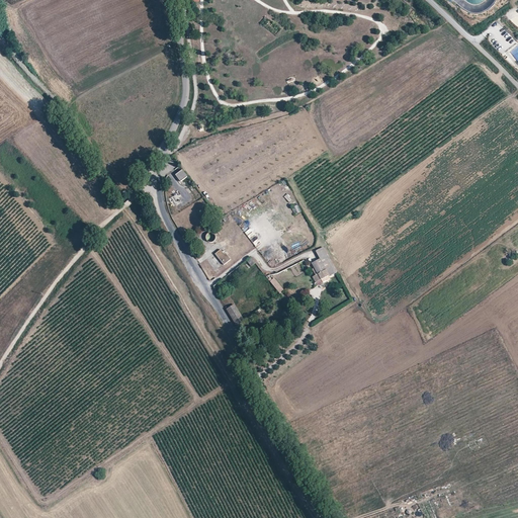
[(175,175),(180,182),(187,177),(182,170),(175,175)]
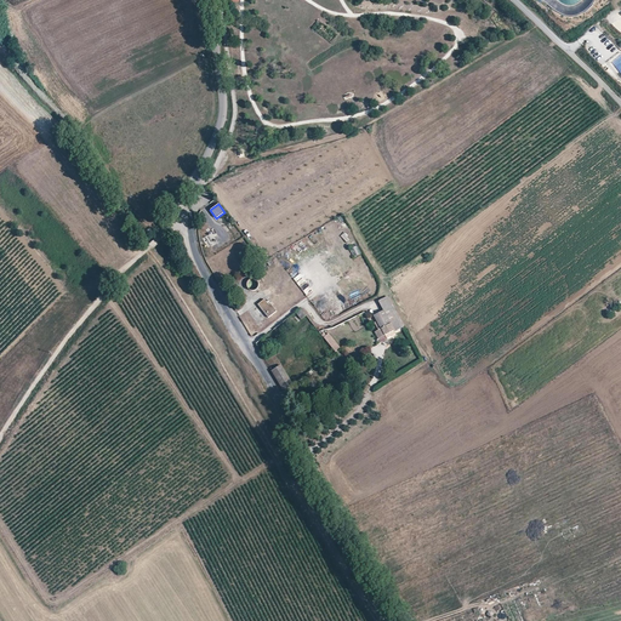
[(212,248),(218,243),(209,229),(206,232),(210,235),(204,240),(210,249),(211,246),(212,248)]
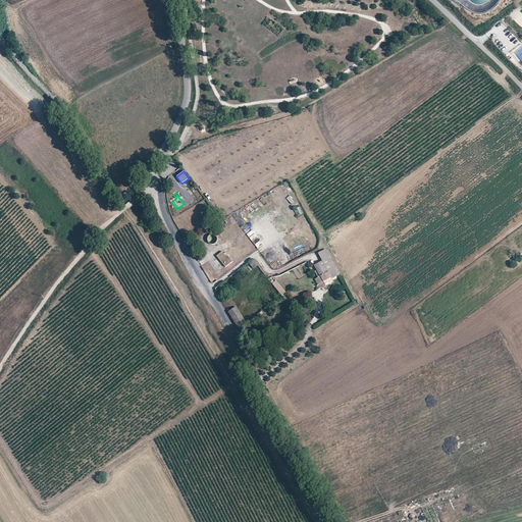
[(323,281),(331,277),(331,278),(340,274),(325,249),(318,253),(322,261),(314,265),(317,269),(323,281)]
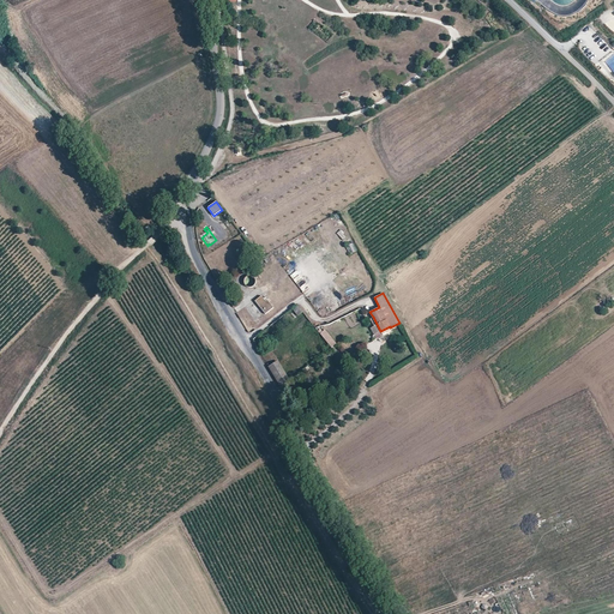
[(262,296),(256,301),(265,313),(274,307),(268,300),(265,301),(262,296)]
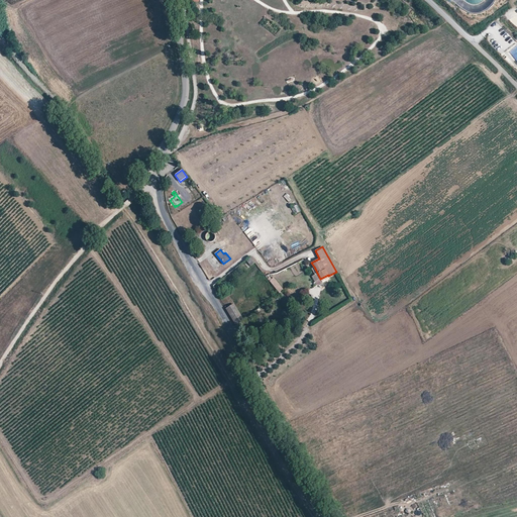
[(245,261),(250,266),(254,263),(250,256),(245,261)]
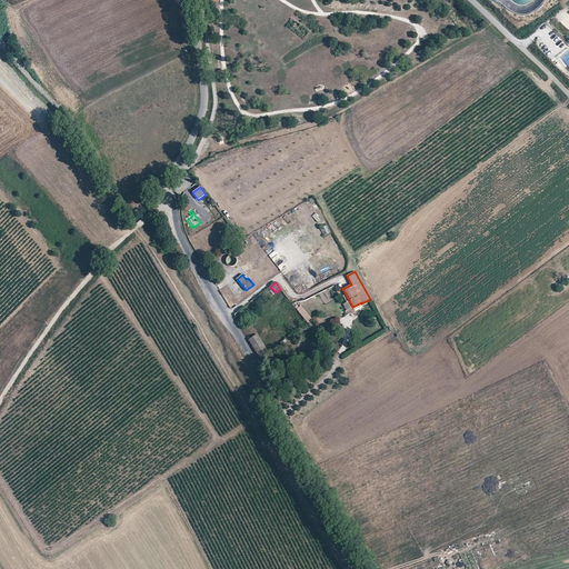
[(352,307),(346,293),(342,295),(347,302),(343,303),(347,310),(352,307)]
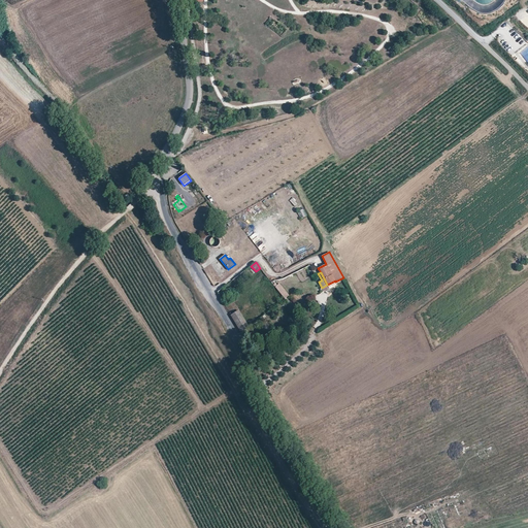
[(275,287),(286,298),(290,295),(279,283),(275,287)]
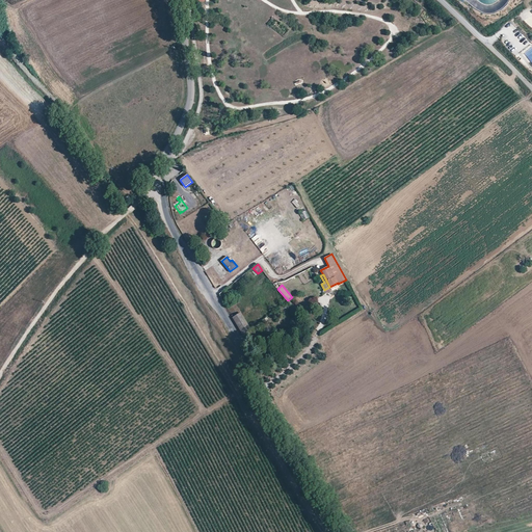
[(287,303),(278,311),(282,314),(289,308),(287,303)]
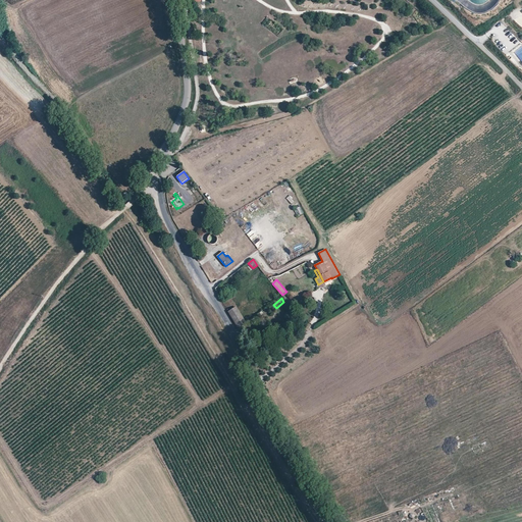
[(237,326),(239,329),(247,323),(237,307),(228,311),(236,324),(237,326)]
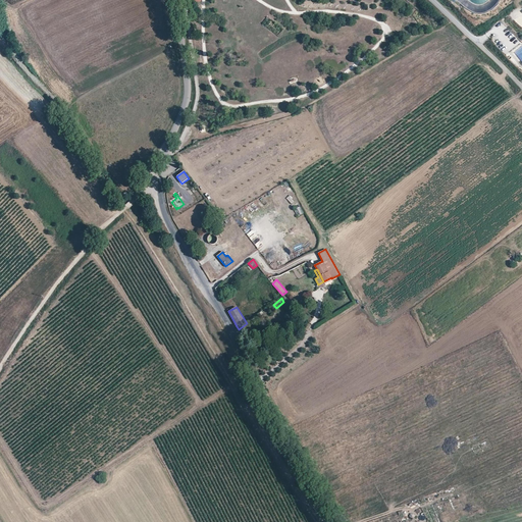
[(288,319),(289,319),(293,316),(290,312),(289,311),(284,315),(288,319)]
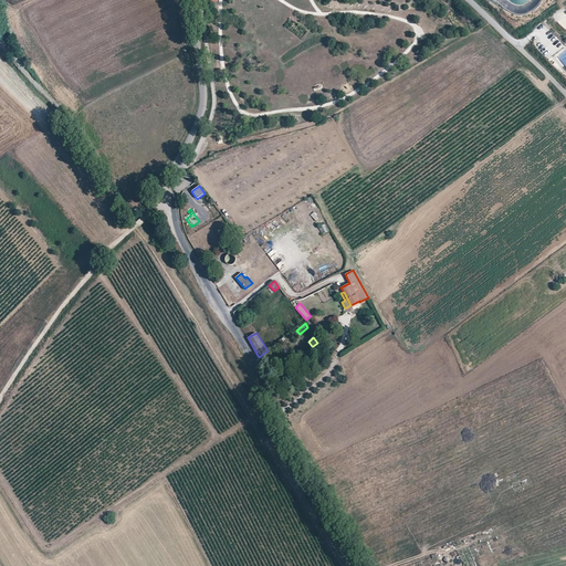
[(313,346),(317,352),(324,345),(320,341),(317,343),(313,346)]
